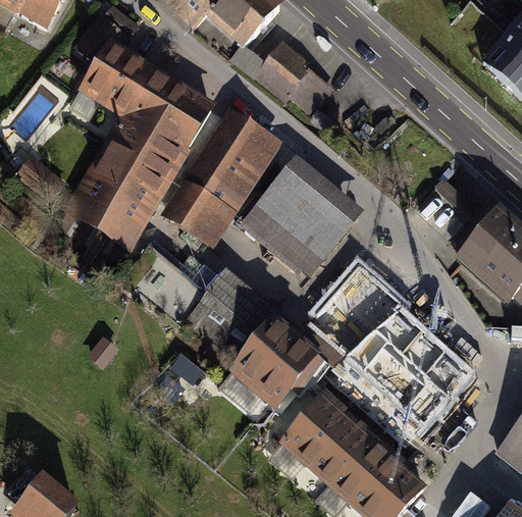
[(0,0),(0,2),(46,30),(63,0),(0,0)]
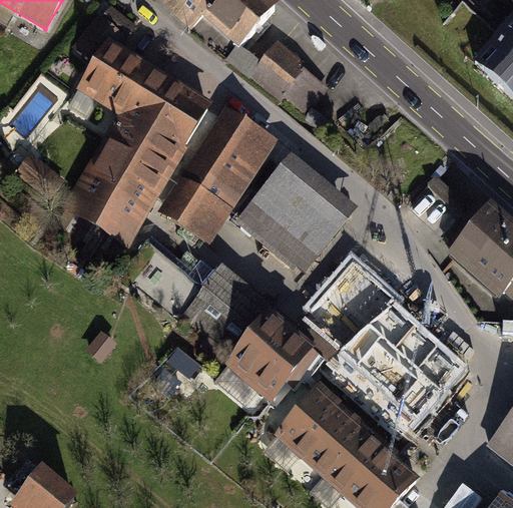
[(281,0),(163,0),(191,25),(202,14),(235,44),(238,46),(240,44),(281,0)]
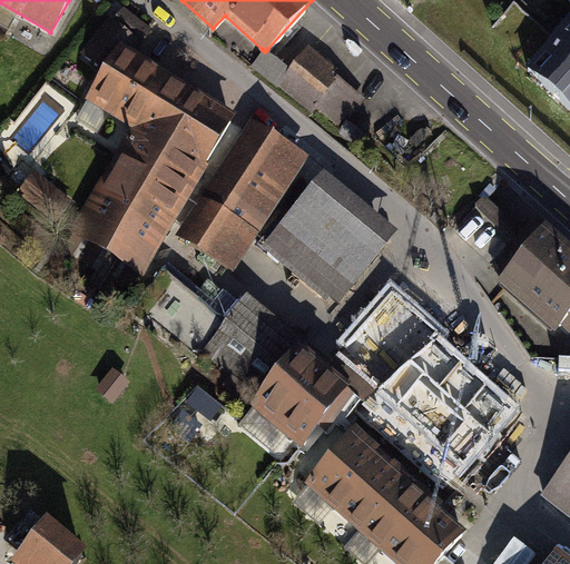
[(80,50),(101,68),(119,39),(131,48),(136,42),(139,43),(153,26),(124,3),(114,16),(110,13),(80,50)]
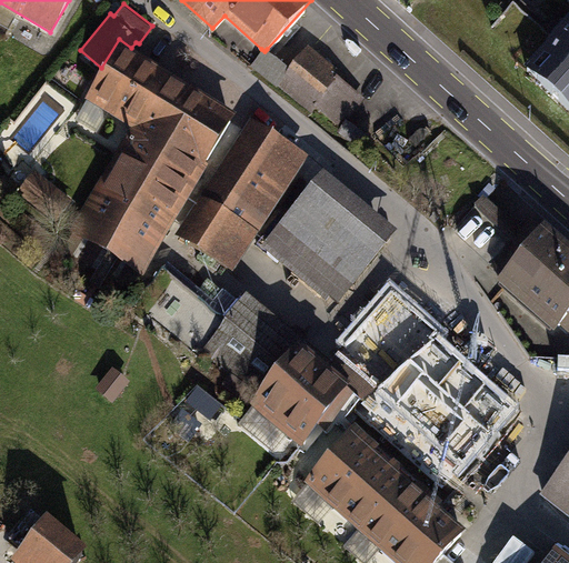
[(568,14),(523,64),(568,106),(568,14)]
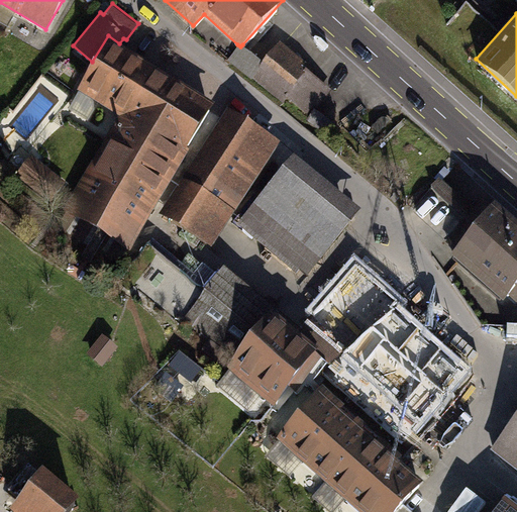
[(127,244),(130,246),(191,148),(188,146),(216,102),(119,43),(108,35),(92,62),(75,89),(118,115),(63,205),(68,208),(60,221),(118,258),(127,244)]
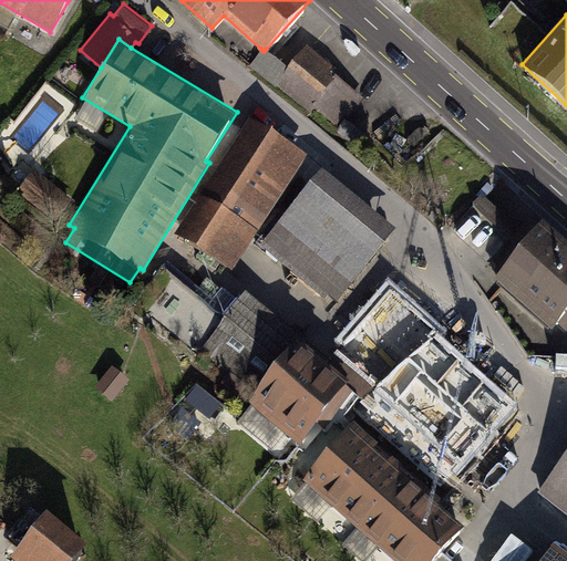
[(289,66),(278,81),(311,107),(315,103),(341,124),(347,117),(364,95),(358,90),(357,91),(328,69),(332,62),(307,43),(289,66)]
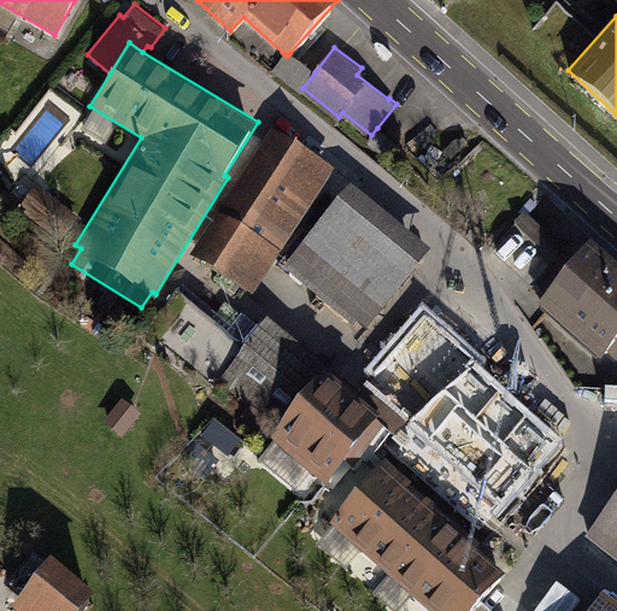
[(303,88),(315,72),(289,53),(287,56),(283,53),(272,68),(300,90),(303,88)]
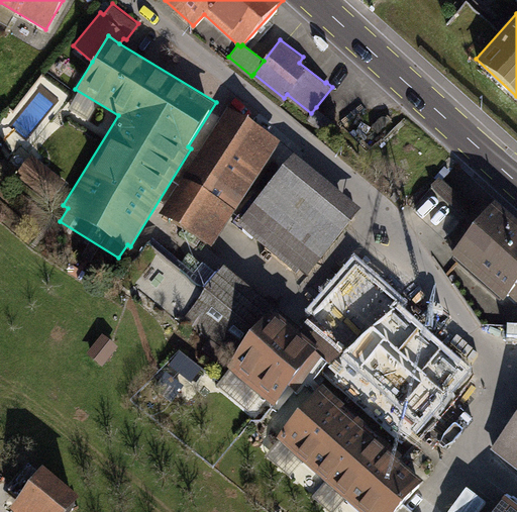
[(309,62),(303,57),(299,63),(325,83),(326,82),(333,74),(312,58),(309,62)]
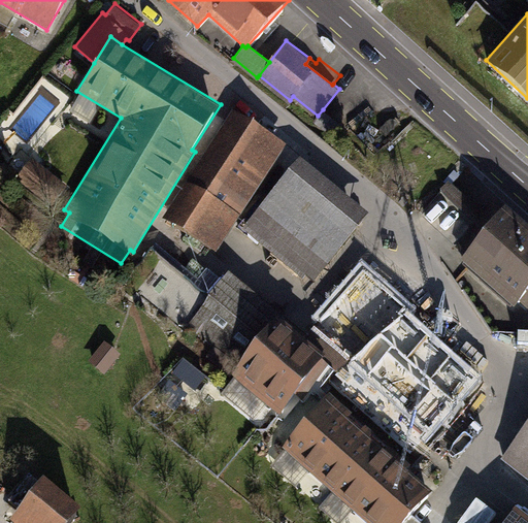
[(162,216),(216,251),(286,143),(232,108),(162,216)]
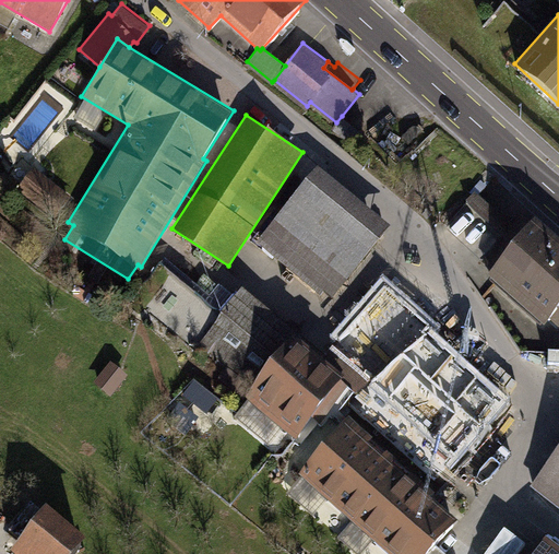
[(369,136),(342,116),(336,122),(334,127),(361,146),(369,136)]
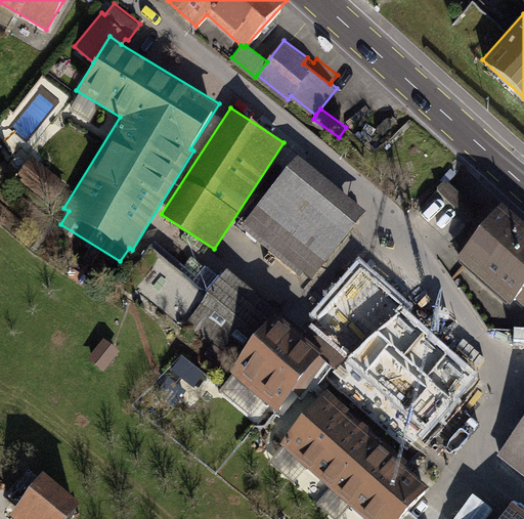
[(298,155),(239,225),(300,274),(303,270),(312,277),(366,211),(298,155)]
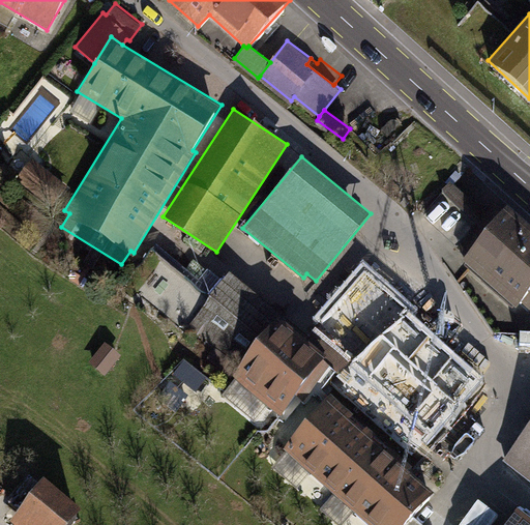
[(470,251),(462,260),(516,308),(522,301),(529,291),(529,228),(507,208),(504,211),(492,200),(483,209),(450,179),(423,210),(470,251)]
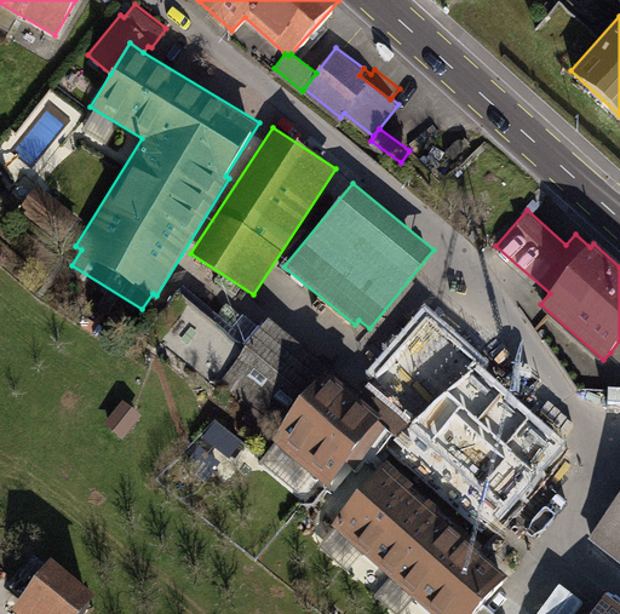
[(182,282),(176,291),(246,349),(263,328),(242,311),(233,323),(182,282)]
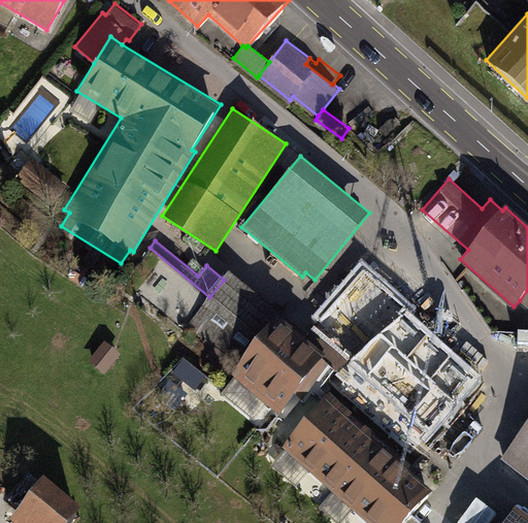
[(189,322),(209,297),(150,248),(127,279),(186,326),(189,322)]
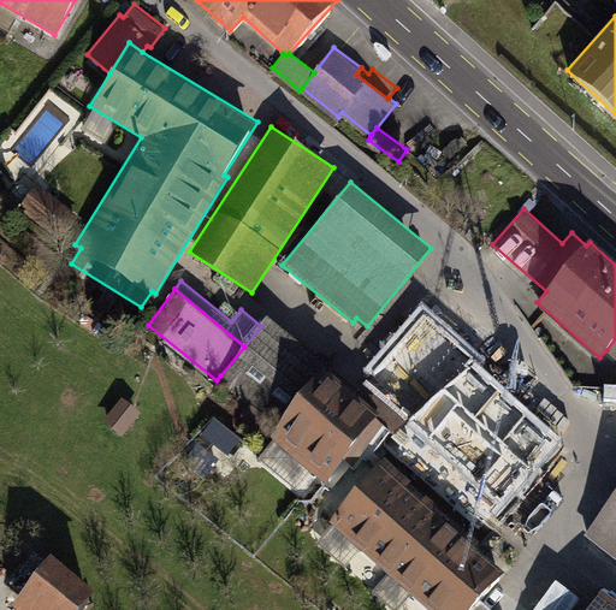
[(319,473),(326,480),(343,460),(349,463),(354,462),(383,427),(374,421),(378,418),(351,396),(356,391),(267,319),(261,326),(244,347),(220,375),(252,401),(242,413),(262,428),(271,416),(279,424),(270,436),(272,438),(258,455),(303,492),(319,473)]
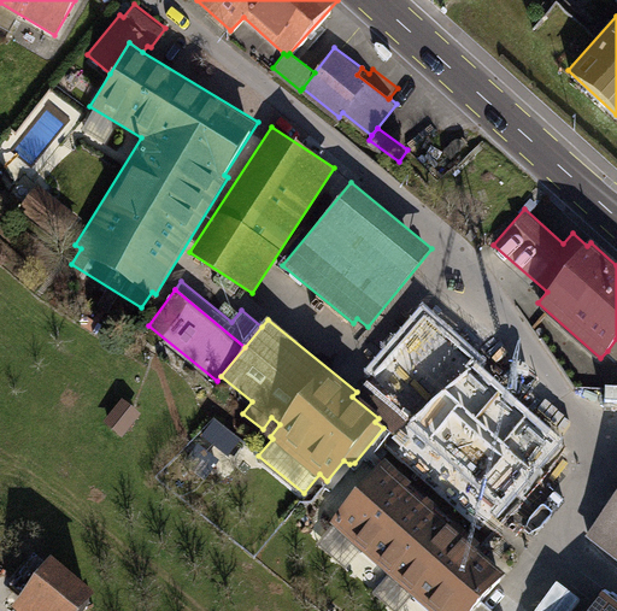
[(357,392),(352,397),(378,418),(375,422),(383,428),(392,434),(425,407),(422,404),(425,401),(380,363),(357,392)]
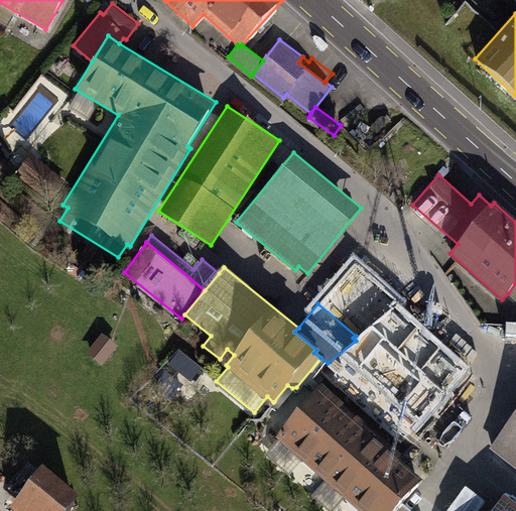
[(391,306),(356,336),(353,338),(356,341),(377,367),(384,366),(402,386),(439,355),(426,339),(419,340),(391,306)]
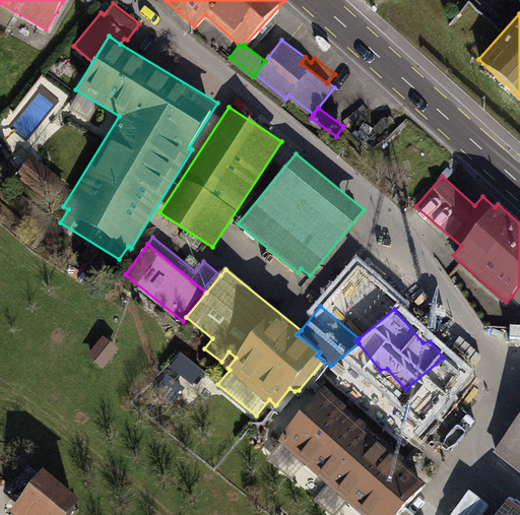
[(119,346),(103,334),(86,353),(103,367),(119,346)]
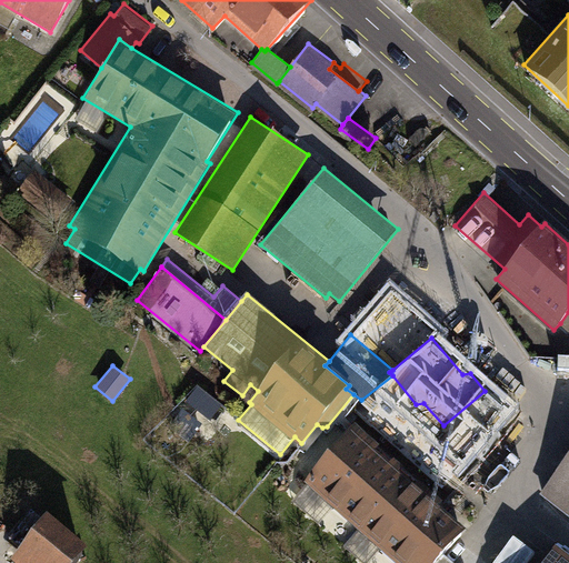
[(221,403),(197,384),(185,400),(209,419),(221,403)]
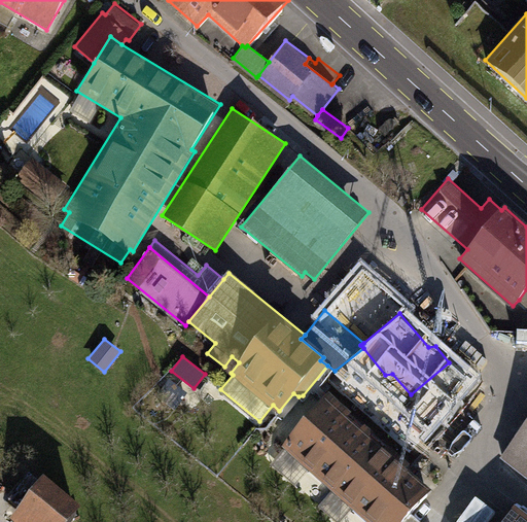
[(352,507),(370,521),(423,521),(412,513),(432,490),(406,467),(410,463),(388,445),(385,449),(370,436),(374,430),(363,422),(360,426),(348,415),(352,410),(328,390),(281,445),(283,446),(271,461),(295,483),(309,467),(332,488),(319,505),(340,521),(352,507)]
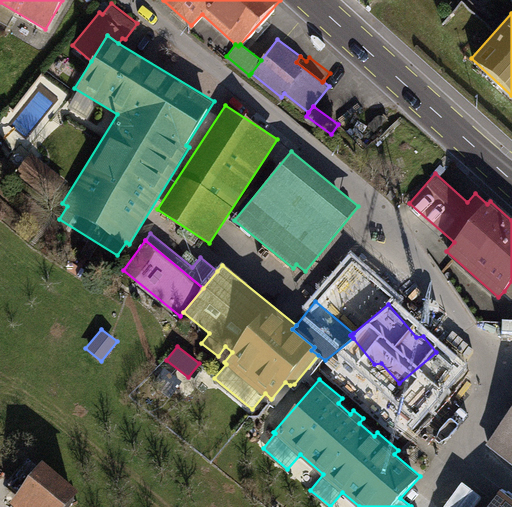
[(511,410),(487,443),(506,465),(511,469),(511,410)]
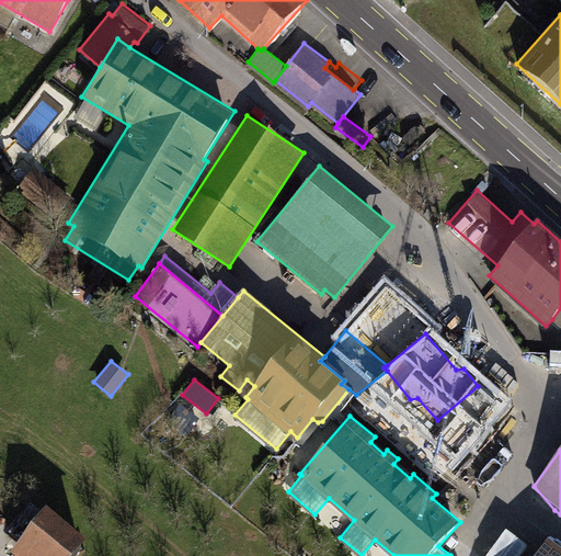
[(44,509),(9,551),(15,555),(72,555),(84,543),(44,509)]
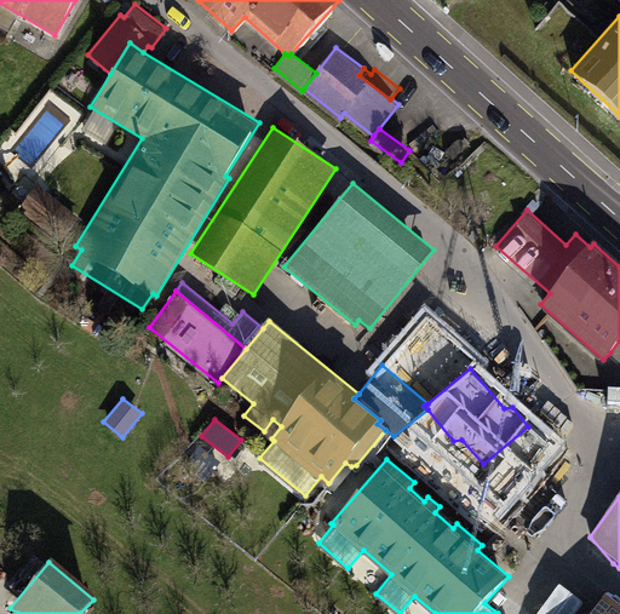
[(619,613),(619,609),(606,598),(592,613),(619,613)]
